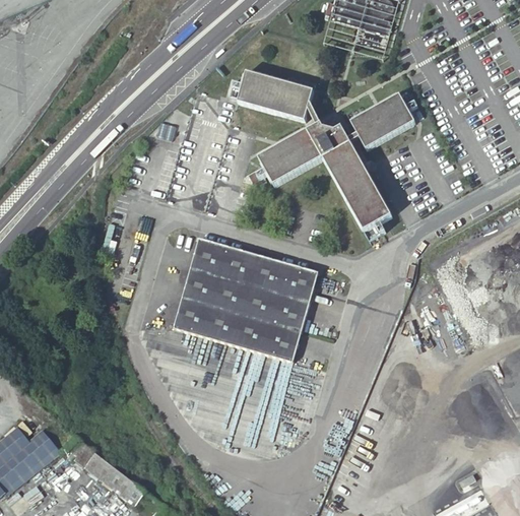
[(338,0),(337,2),(335,4),(334,7),(335,9),(333,15),(336,19),(366,27),(365,28),(375,31),(375,29),(380,31),(380,33),(384,34),(385,31),(388,34),(391,23),(388,19),(384,18),(384,16),(386,16),(388,16),(390,15),(391,14),(393,12),(394,11),(395,9),(395,5),(394,2),(392,0),(379,0),(377,2),(376,4),(374,3),(369,2),(366,1),(366,0),(338,0)]
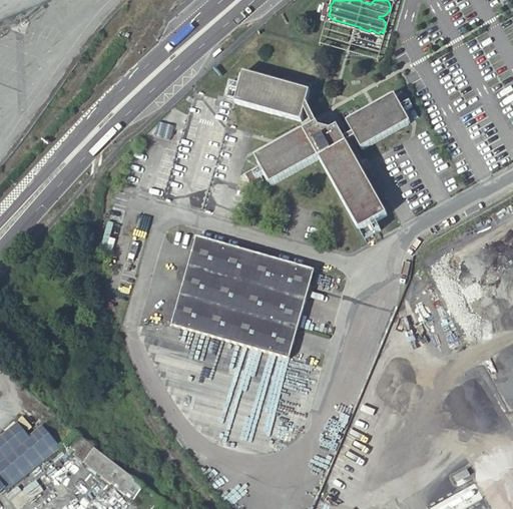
[(284,81),(281,80),(244,70),(240,82),(238,88),(229,85),(227,93),(236,96),(235,100),(302,118),(304,112),(305,108),(307,100),(310,88),(309,88),(311,82),(286,75),(284,81)]
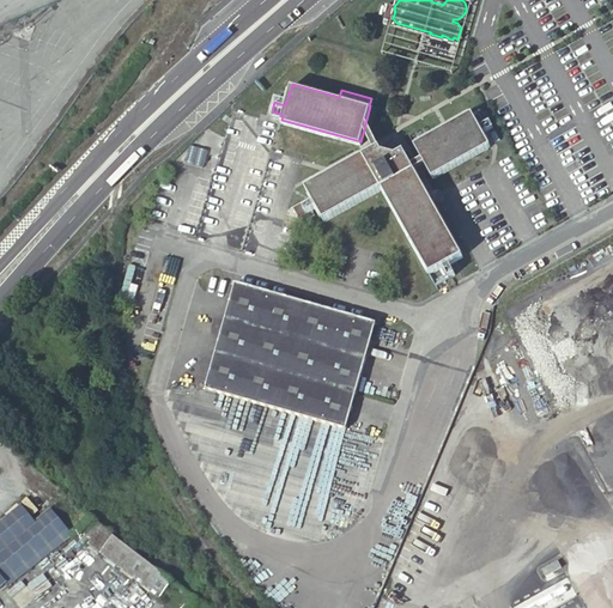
[(277,95),(274,102),(285,105),(287,98),(277,95)]
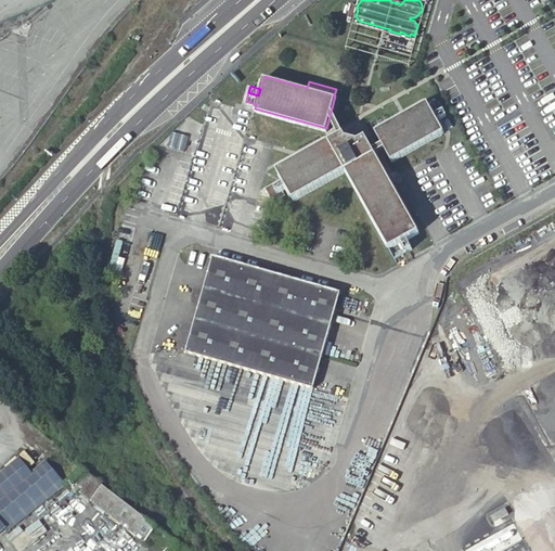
[(375,129),(382,142),(385,146),(391,158),(443,130),(437,118),(435,113),(443,109),(439,100),(429,105),(427,101),(388,123),(385,117),(373,124),(375,129)]
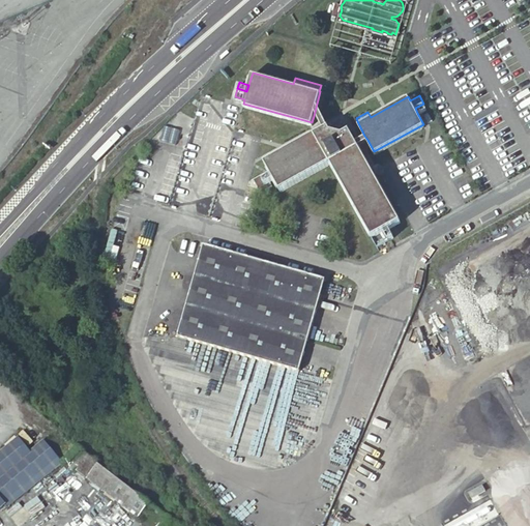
[(328,125),(317,104),(315,112),(324,128),(328,125)]
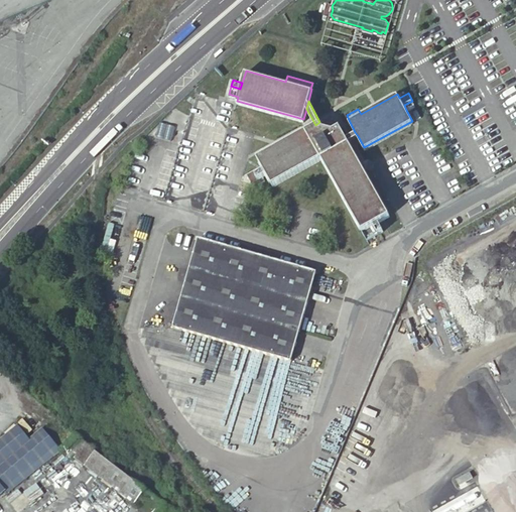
[(414,106),(412,101),(404,105),(406,110),(414,106)]
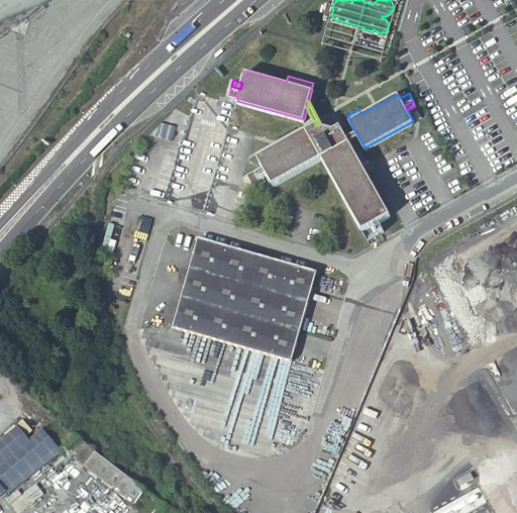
[(328,125),(333,126),(335,121),(324,118),(323,123),(328,125)]
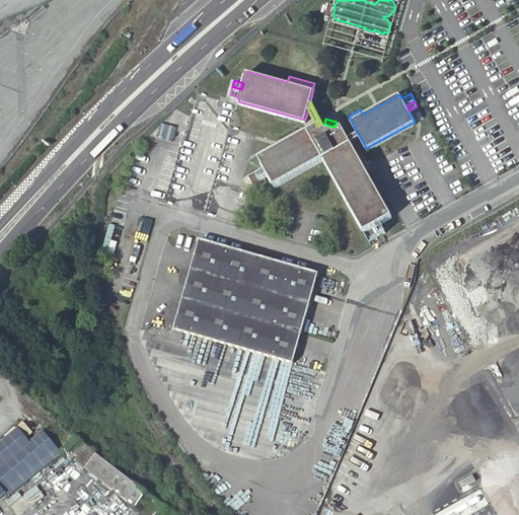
[(274,185),(323,158),(329,126),(324,124),(321,123),(317,126),(315,126),(258,157),(265,168),(268,173),(274,185)]
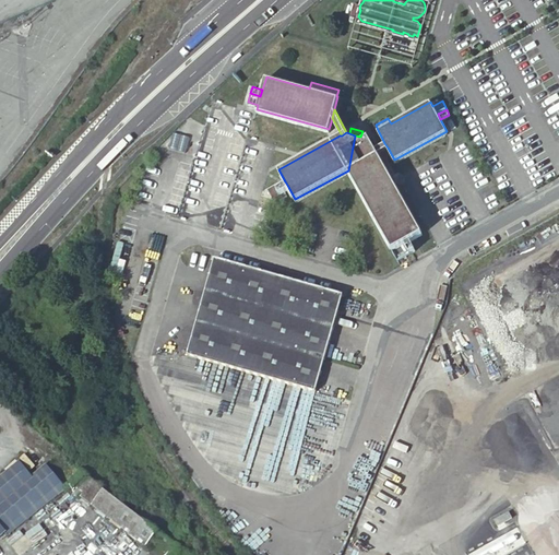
[(355,136),(348,170),(392,247),(404,240),(408,237),(412,236),(420,232),(377,153),(375,148),(367,136),(363,138),(360,137),(355,136)]
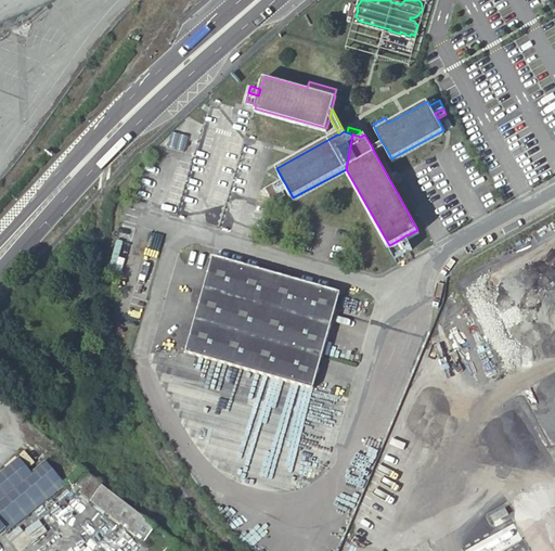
[(372,146),(374,152),(385,146),(382,142),(372,146)]
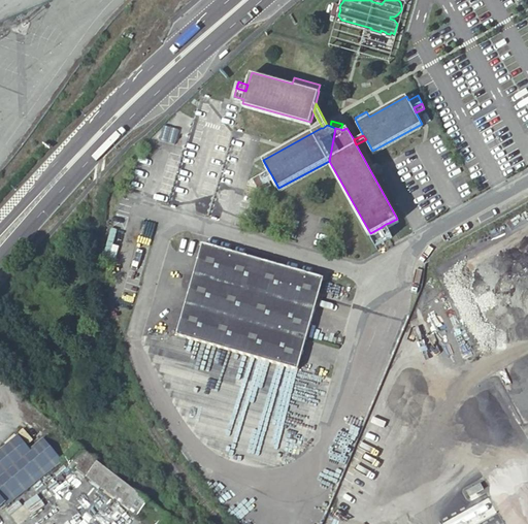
[(260,176),(265,173),(263,169),(252,176),(259,189),(271,183),(268,178),(263,182),(260,176)]
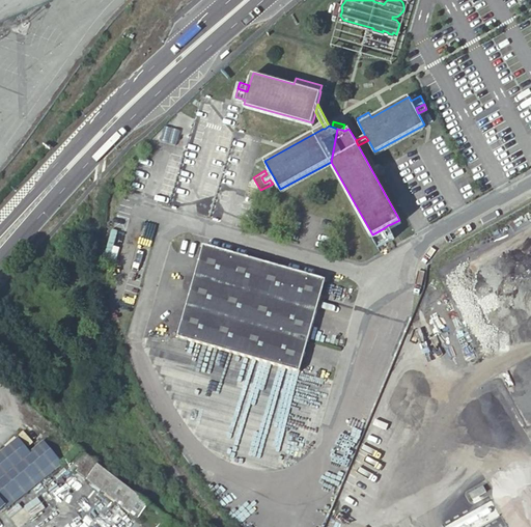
[(274,177),(271,172),(267,174),(261,177),(264,183),(270,179),(274,177)]
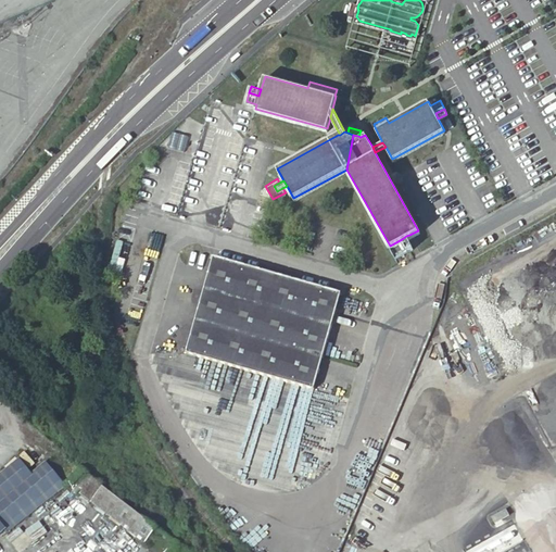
[(406,236),(402,239),(406,249),(412,247),(406,236)]
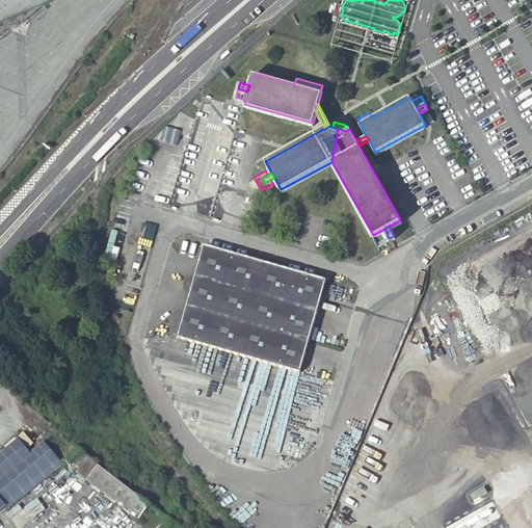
[(326,278),(205,243),(178,335),(300,369),(326,278)]
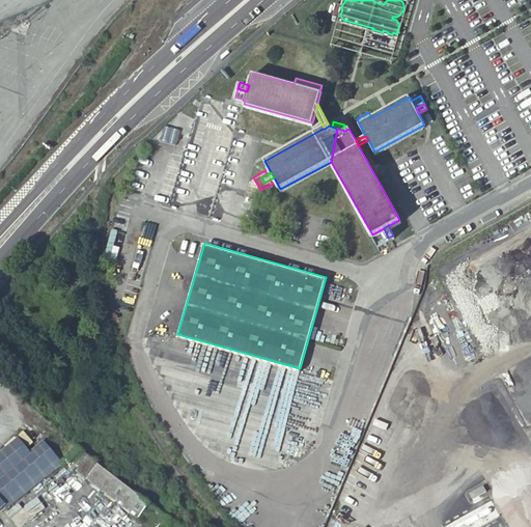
[(0,503),(3,501),(7,506),(61,461),(44,439),(30,450),(18,436),(0,449),(0,503)]
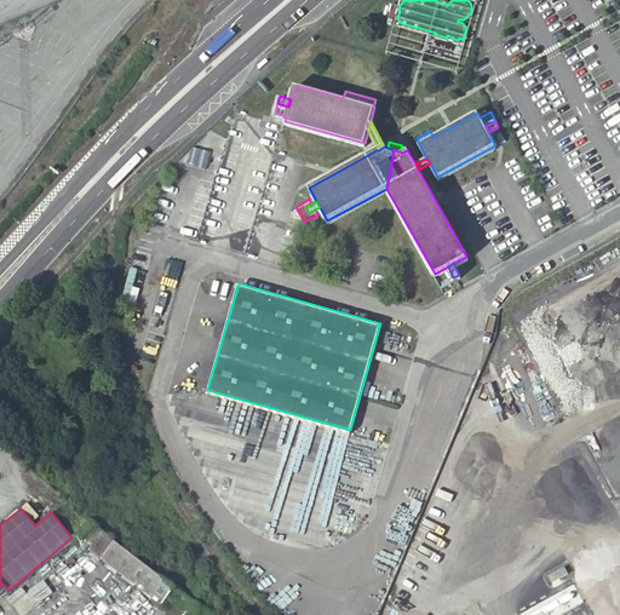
[(173,585),(92,521),(80,532),(93,541),(90,546),(161,602),(173,585)]
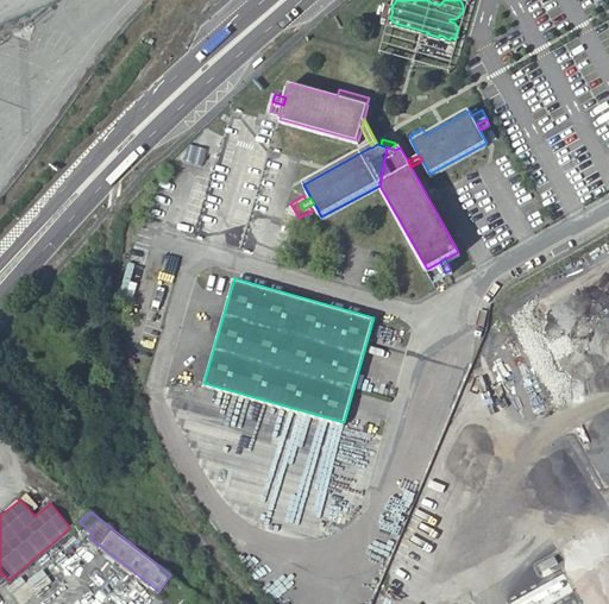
[(557,559),(553,553),(538,561),(541,568),(557,559)]
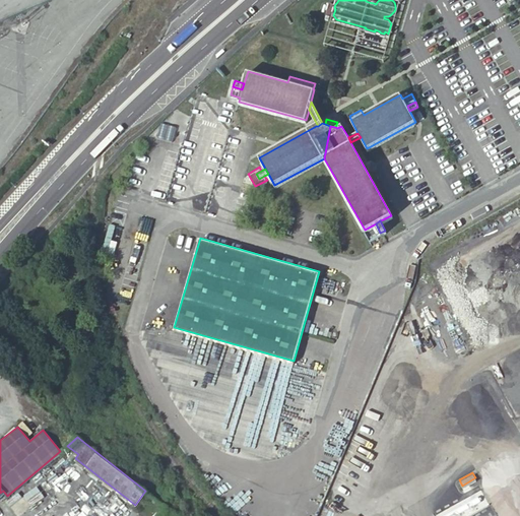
[(178,515),(163,504),(152,515),(178,515)]
